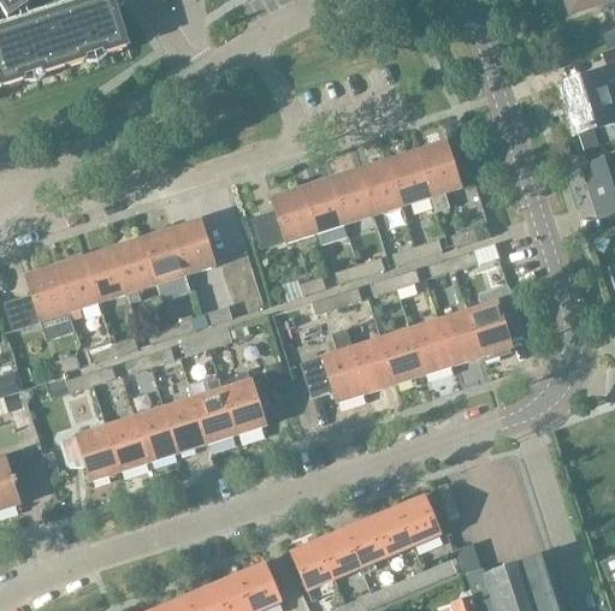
[(0,0),(10,16),(34,0),(0,0)]
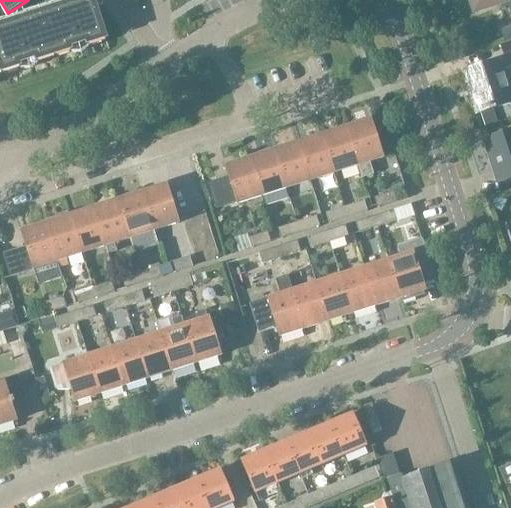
[(76,0),(67,3),(79,42),(88,39),(89,42),(106,37),(94,0),(76,0)]
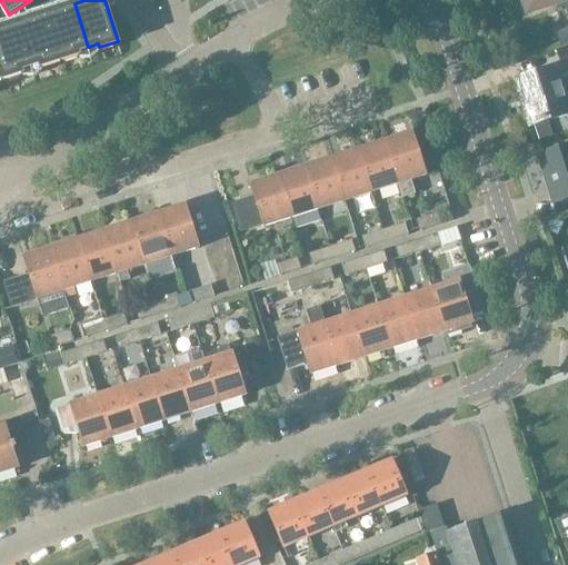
[(524,0),(528,11),(561,0),(565,0),(567,8),(567,0),(524,0)]
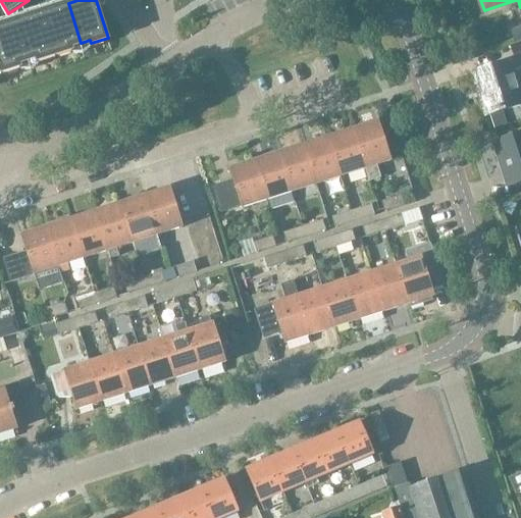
[(81,43),(68,3),(42,11),(56,54),(73,49),(72,46),(81,43)]
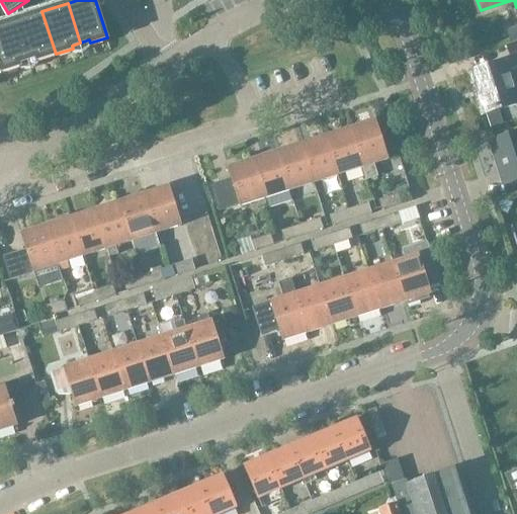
[(56,54),(41,11),(16,19),(28,59),(37,56),(38,60),(56,54)]
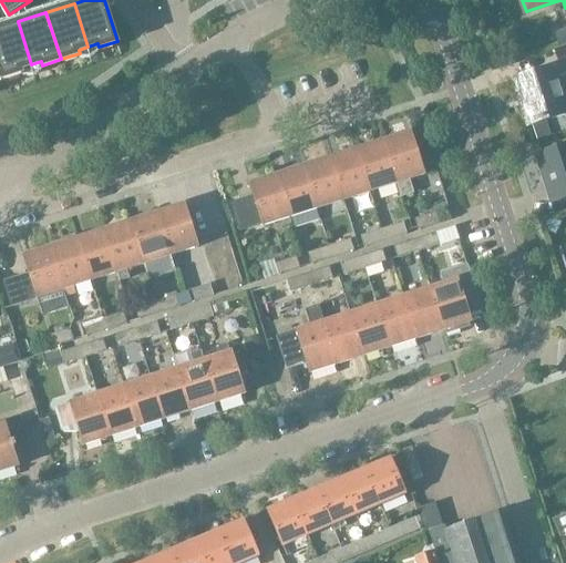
[(31,64),(18,21),(0,27),(0,65),(3,78),(23,71),(22,68),(31,64)]
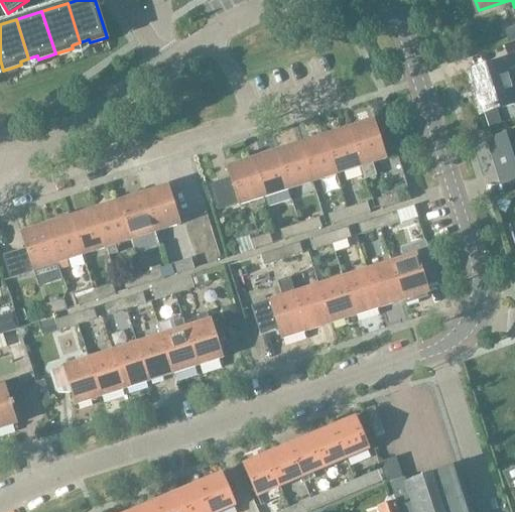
[(514,40),(509,43),(512,55),(472,69),(480,93),(478,94),(484,112),(485,111),(489,122),(501,119),(498,107),(514,100),(514,91),(506,65),(514,60),(514,40)]
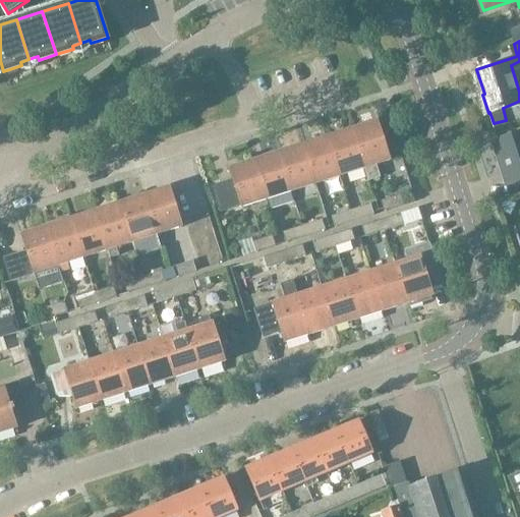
[(353,126),(365,166),(368,177),(381,173),(377,163),(391,158),(378,118),(353,126)]
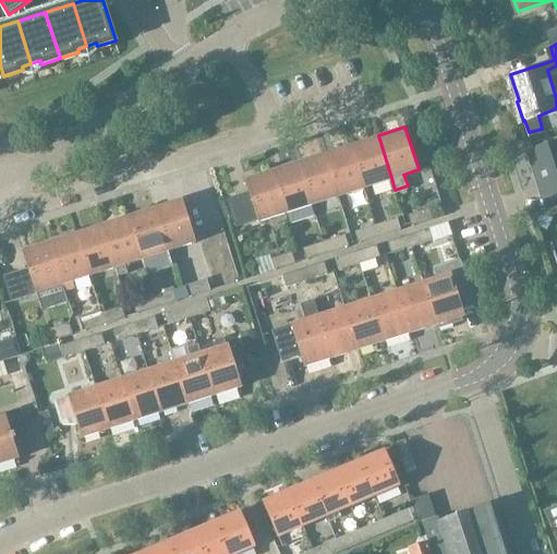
[(365,187),(391,178),(378,135),(351,144),(365,187)]
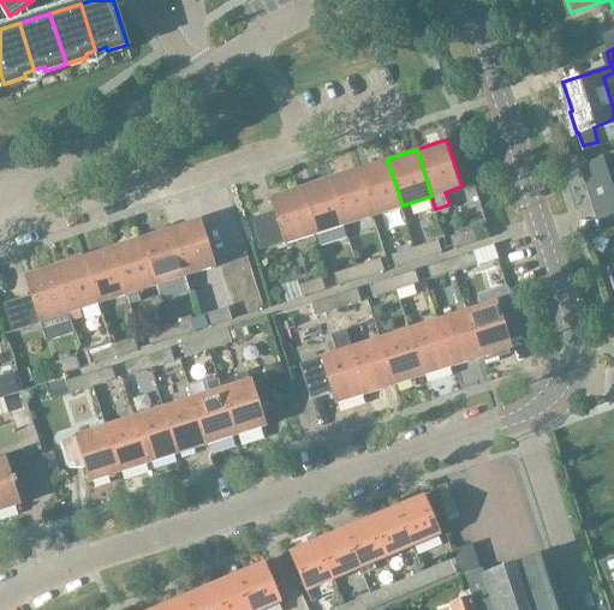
[(613,154),(586,165),(603,215),(613,210),(613,154)]
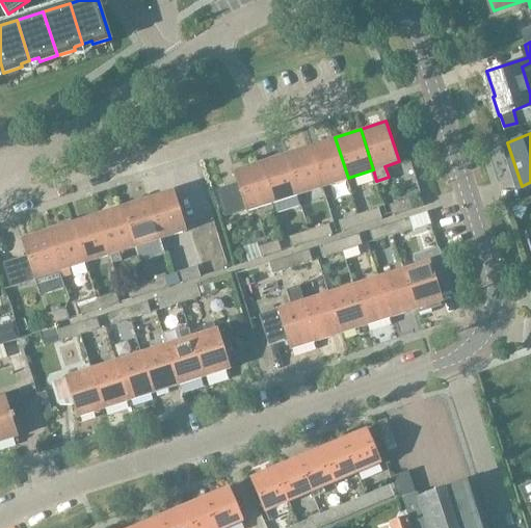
[(323,186),(348,178),(335,137),(310,144),(323,186)]
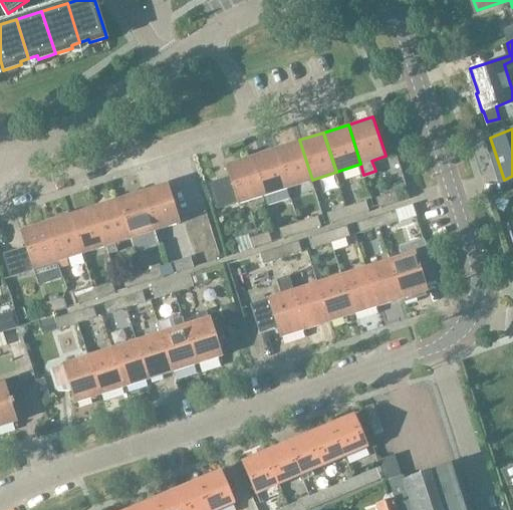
[(287,187),(312,180),(299,140),(275,148),(287,187)]
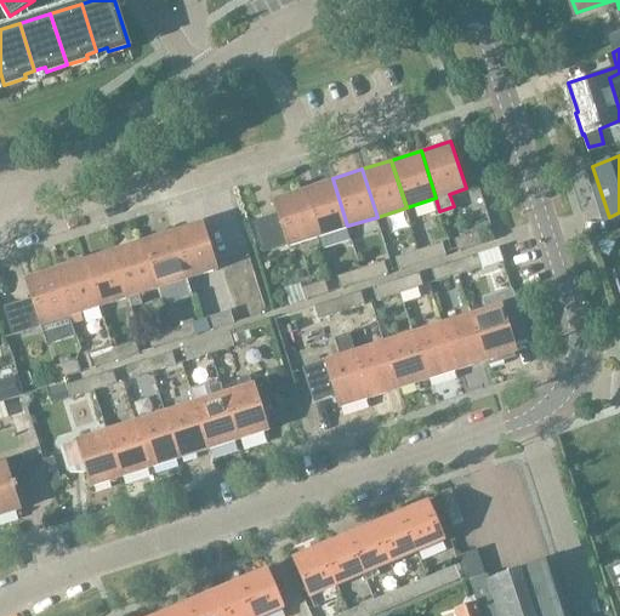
[(318,235),(347,226),(333,178),(303,188),(318,235)]
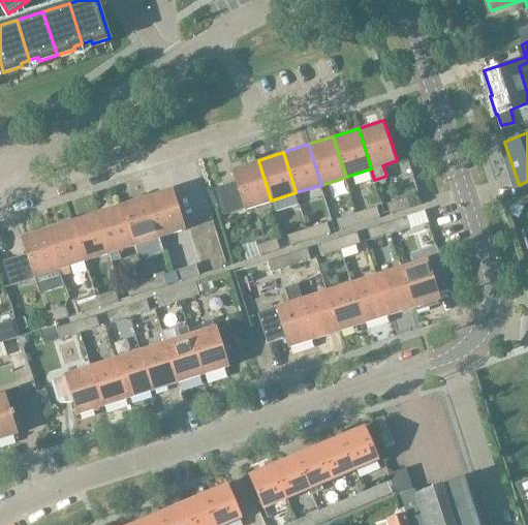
[(246,208),(271,201),(258,160),(234,167),(237,179),(215,186),(223,212),(245,205),(246,208)]
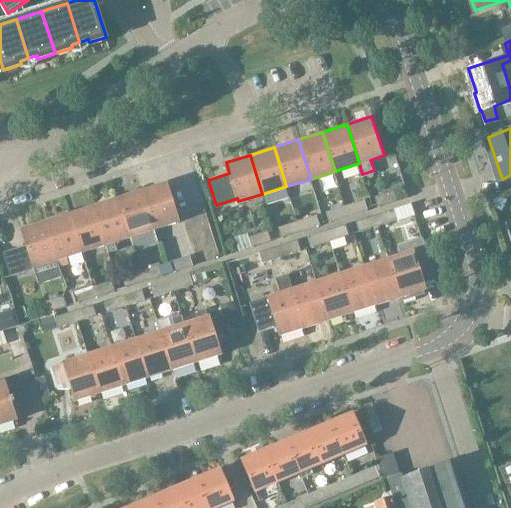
[(143,188),(156,228),(180,220),(167,181),(143,188)]
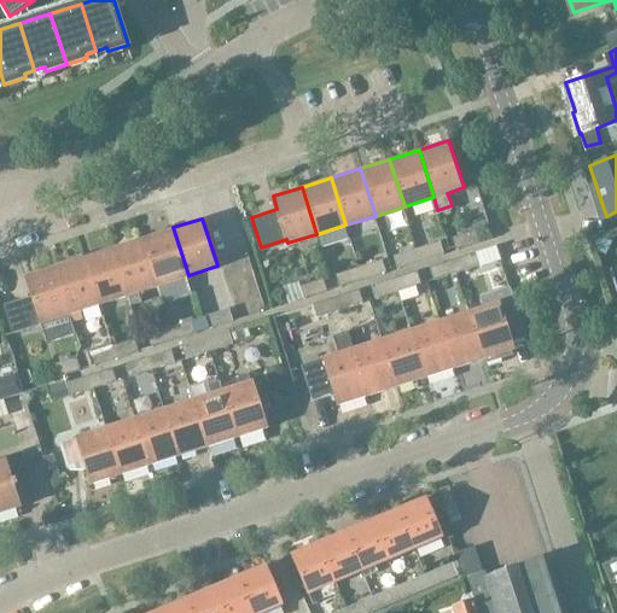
[(158,284),(188,275),(173,227),(144,237),(158,284)]
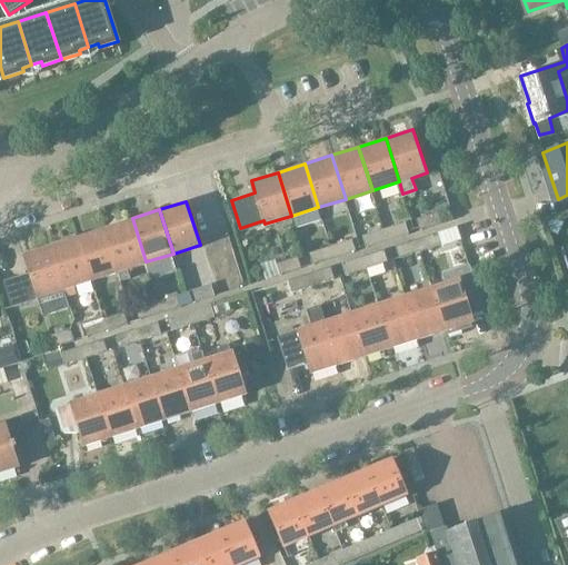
[(420,227),(441,220),(438,209),(417,216),(420,227)]
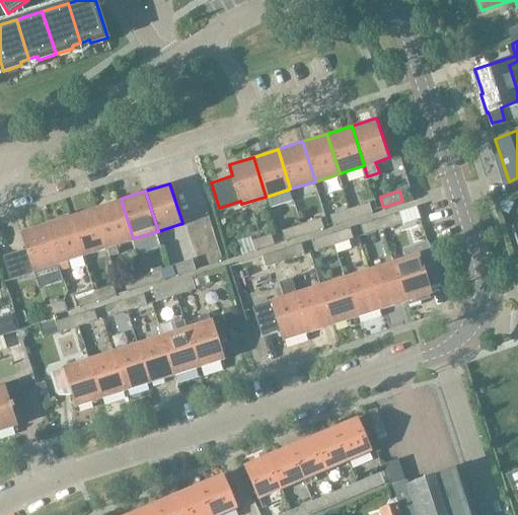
[(117,243),(133,238),(121,199),(96,207),(108,246),(111,253),(119,250),(117,243)]
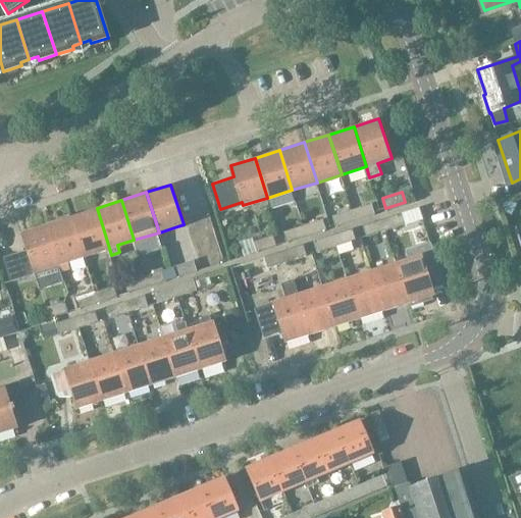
[(371,201),(352,207),(355,217),(374,211),(371,201)]
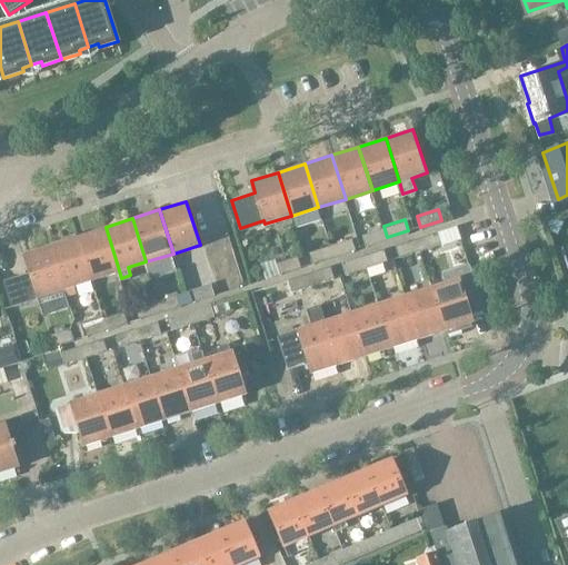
[(457,224),(418,236),(421,247),(460,236),(457,224)]
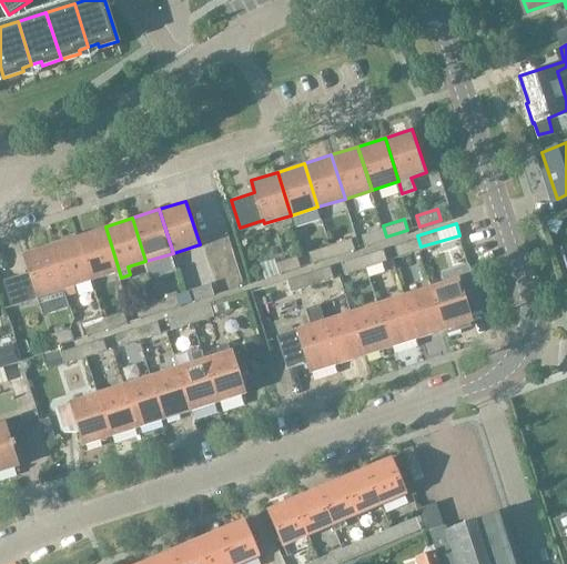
[(386,237),(383,225),(362,232),(365,243),(386,237)]
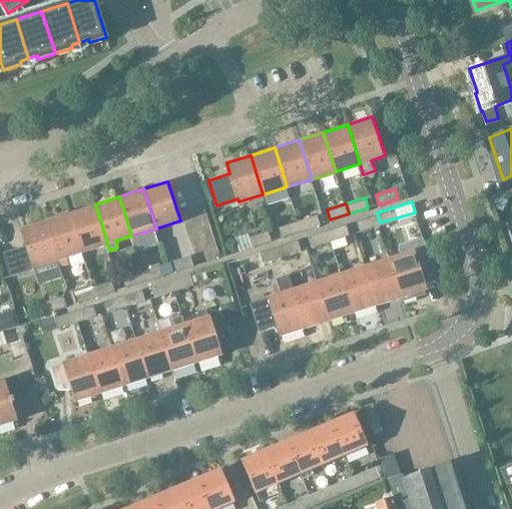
[(83,251),(107,243),(95,204),(71,212),(83,251)]
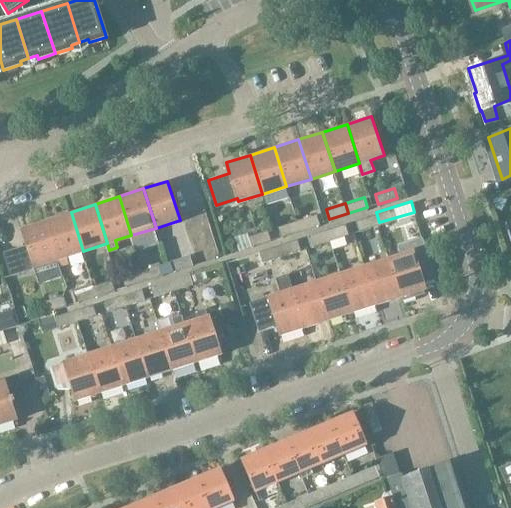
[(67,256),(83,251),(71,212),(69,212),(68,209),(57,212),(58,216),(46,219),(59,258),(60,264),(68,261),(67,256)]
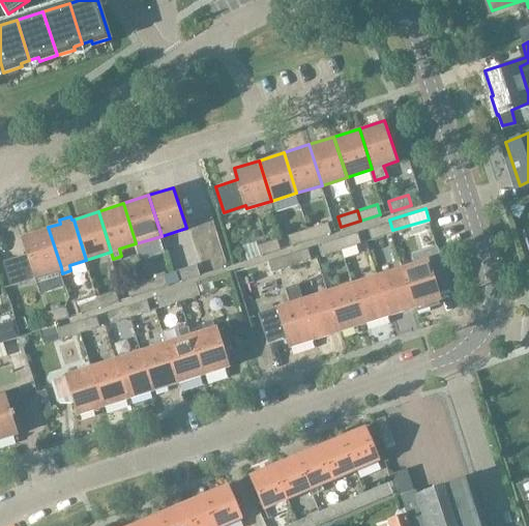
[(392,230),(389,220),(369,226),(372,237),(392,230)]
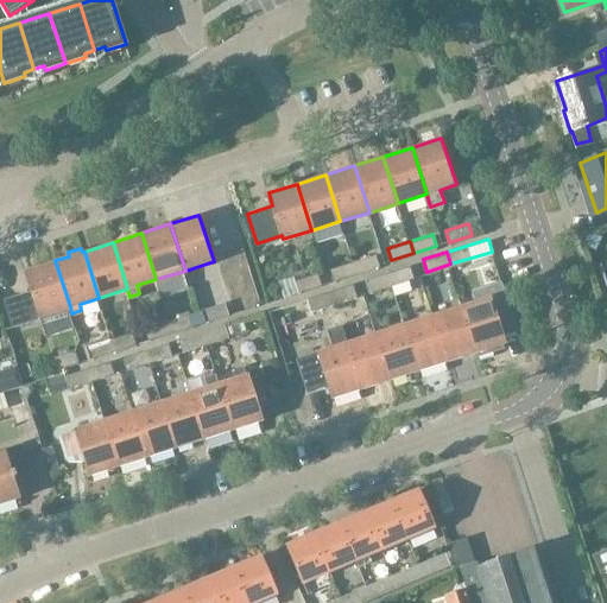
[(375,253),(353,260),(356,272),(379,265),(375,253)]
